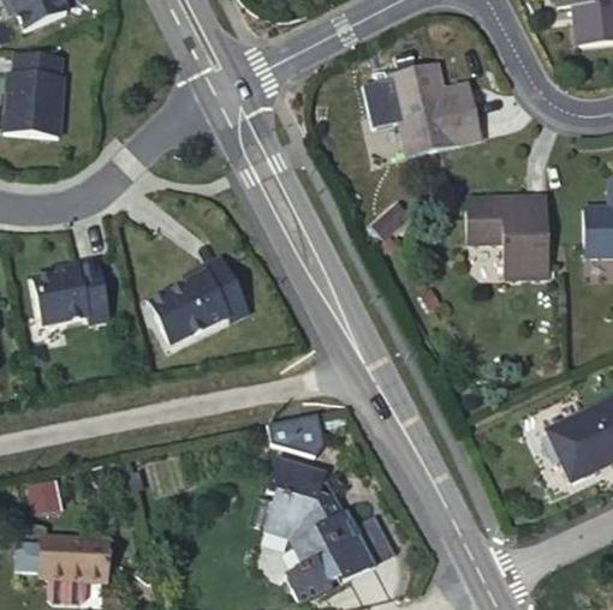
[(6,0),(12,12),(17,10),(25,28),(66,10),(63,0),(6,0)]
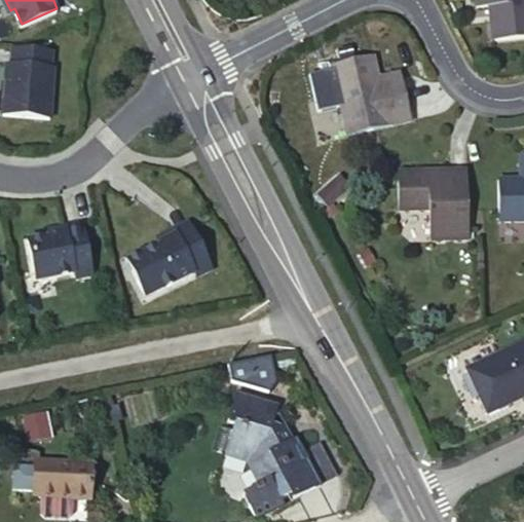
[(498,37),(523,33),(523,0),(477,0),(478,5),(493,3),(498,37)]
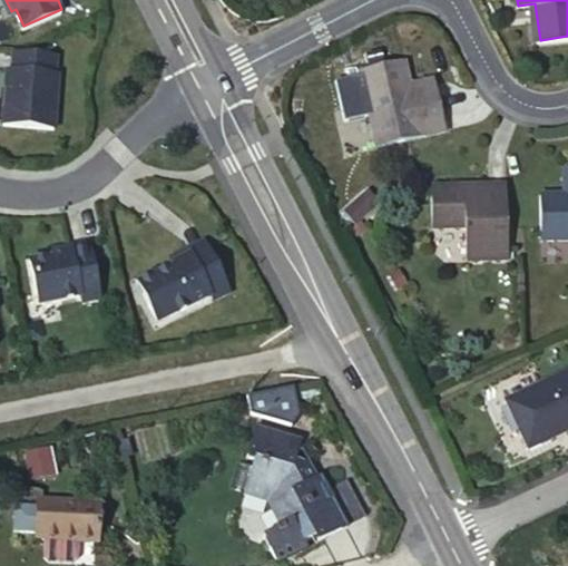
[(10,88),(10,100),(6,100),(3,122),(55,125),(59,69),(56,69),(57,51),(15,49),(13,67),(8,66),(7,88),(10,88)]
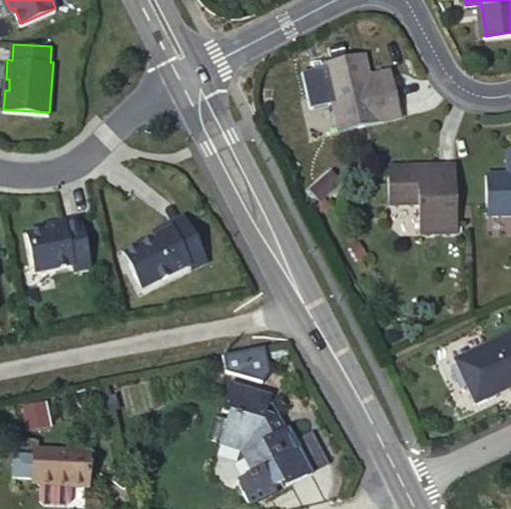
[(402,116),(394,84),(372,89),(368,71),(363,52),(324,61),(340,129),(402,116)]
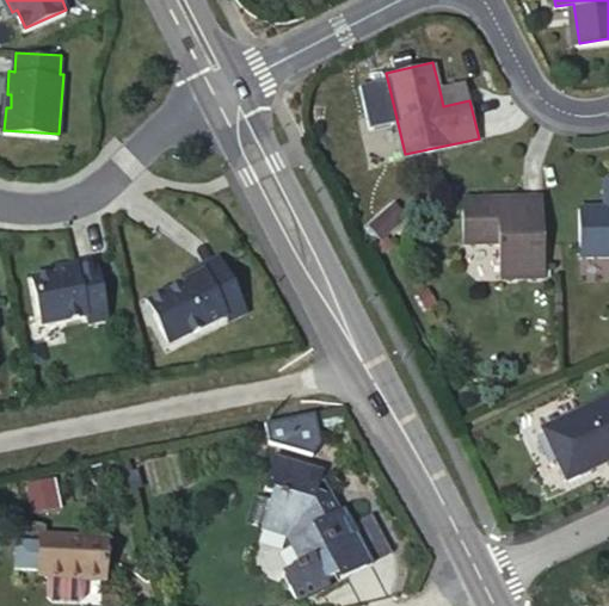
[(443,106),(469,100),(465,79),(438,85),(443,106)]
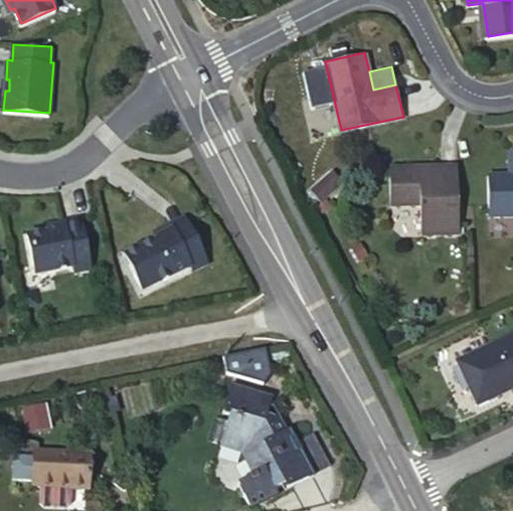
[(460,231),(459,172),(421,173),(421,164),(390,165),(391,202),(421,202),(422,232),(460,231)]
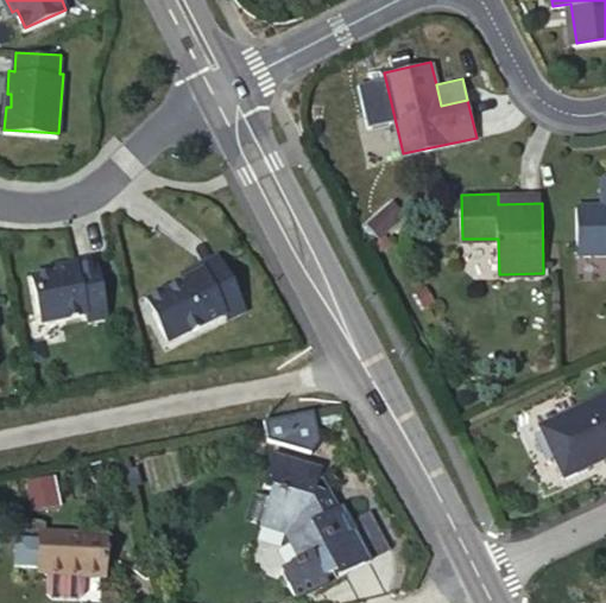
[(498,204),(542,203),(542,194),(498,194),(498,204)]
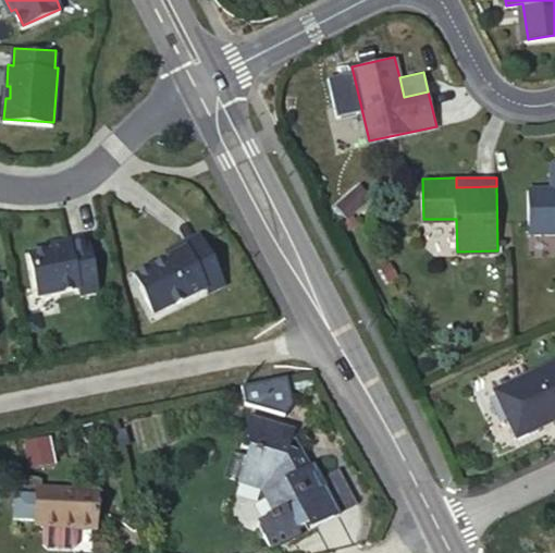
[(554,186),(551,187),(529,188),(530,233),(554,231),(554,186)]
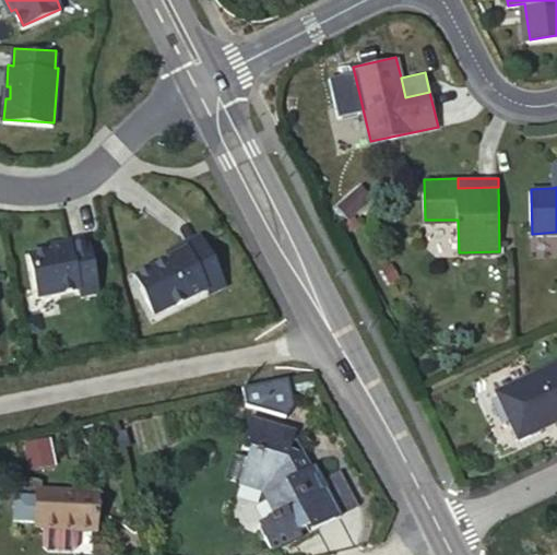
[(189,248),(205,240),(202,233),(168,250),(170,255),(188,246),(189,248)]
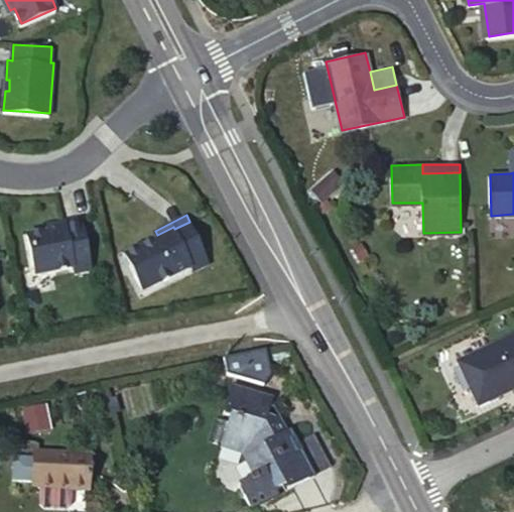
[(48,224),(48,227),(67,223),(67,225),(83,222),(82,217),(48,224)]
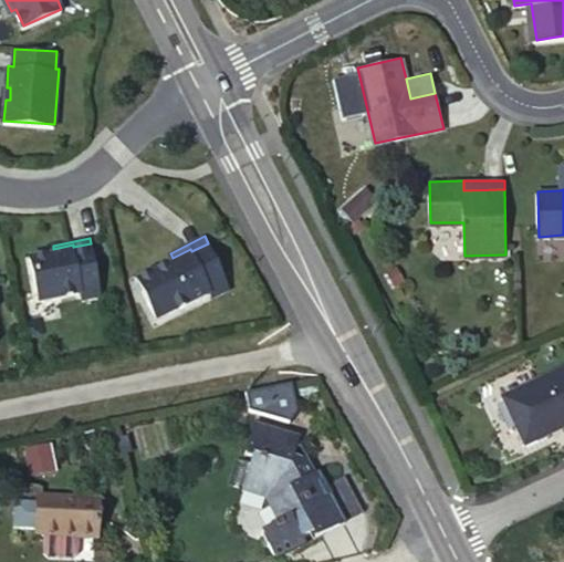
[(54,251),(32,256),(41,299),(82,290),(82,288),(100,283),(91,243),(73,247),(73,245),(53,249),(54,251)]
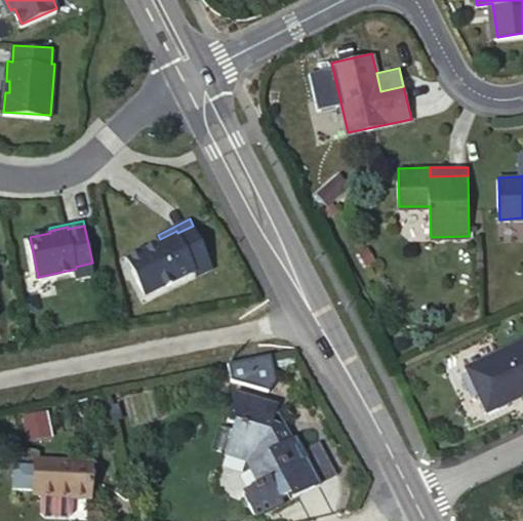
[(147,291),(160,284),(161,286),(196,269),(195,267),(210,258),(193,226),(177,233),(176,231),(160,239),(161,241),(129,256),(147,291)]
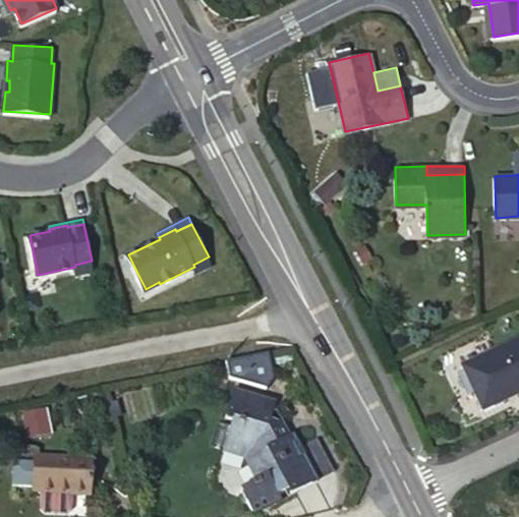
[(196,271),(212,264),(209,256),(193,265),(194,267),(196,271)]
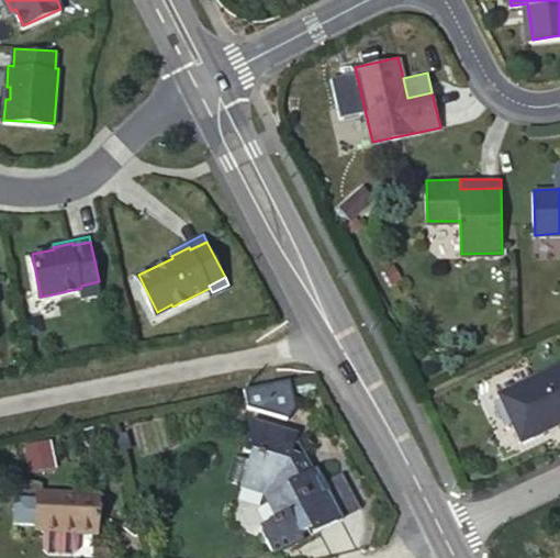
[(84,294),(101,291),(99,281),(81,286),(81,288),(84,294)]
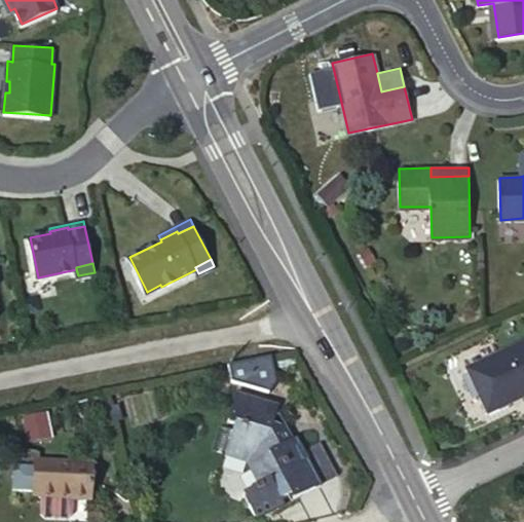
[(523,340),(469,367),(490,410),(516,399),(515,396),(521,393),(523,396),(523,340)]
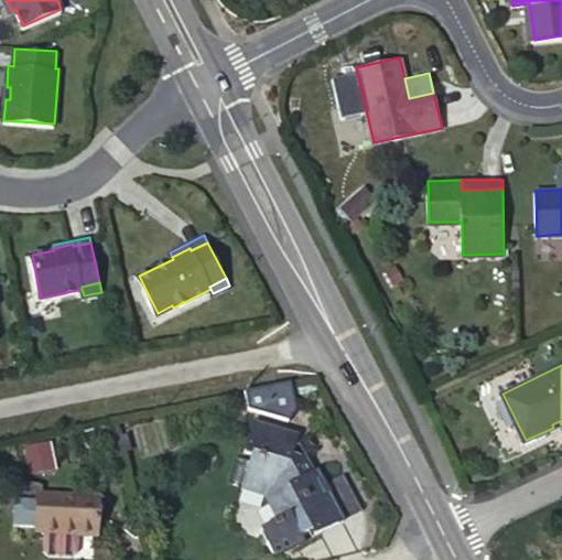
[(312,524),(339,509),(341,510),(358,502),(343,471),(325,480),(319,466),(312,470),(302,451),(292,448),(296,430),(250,418),(242,448),(251,450),(242,483),(266,491),(279,517),(260,526),(274,552),(304,537),(300,530),(312,524)]
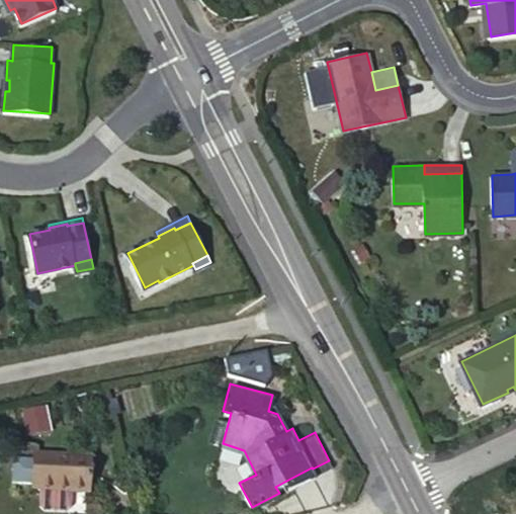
[(23,405),(26,430),(52,428),(50,402),(23,405)]
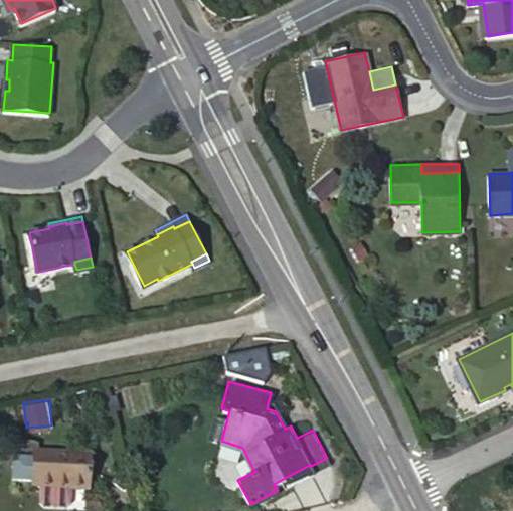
[(14,452),(13,475),(38,477),(38,482),(43,482),(73,484),(89,484),(90,451),(40,448),(40,453),(14,452)]
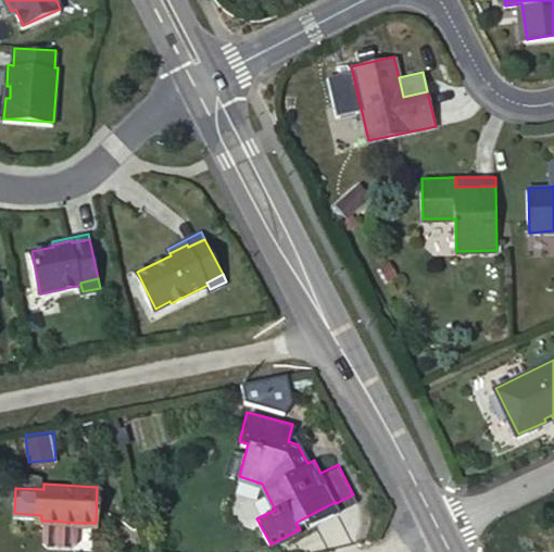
[(336,503),(335,502),(307,516),(312,524),(339,509),(336,503)]
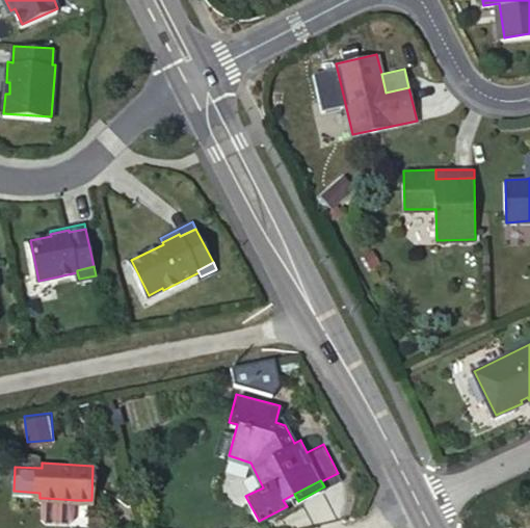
[(75,516),(76,500),(45,498),(44,513),(48,519),(70,520),(75,516)]
